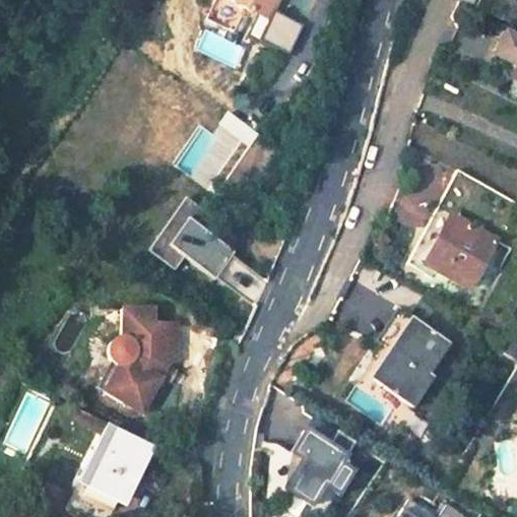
[(216,0),(210,15),(236,26),(246,5),(268,15),(257,41),(289,56),(304,24),(273,10),(277,0),(216,0)]
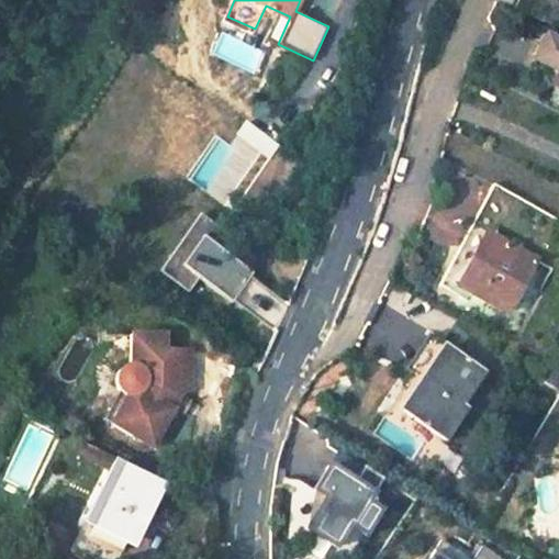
[(520,0),(517,4),(547,19),(556,0),(520,0)]
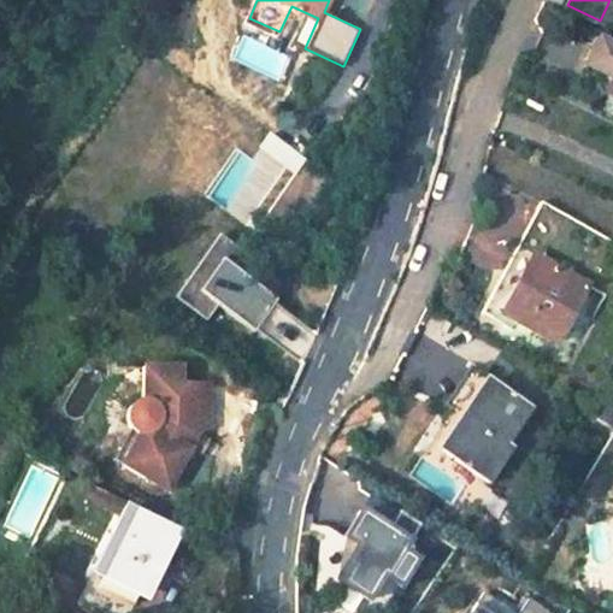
[(612,46),(600,70),(607,75),(612,64),(612,46)]
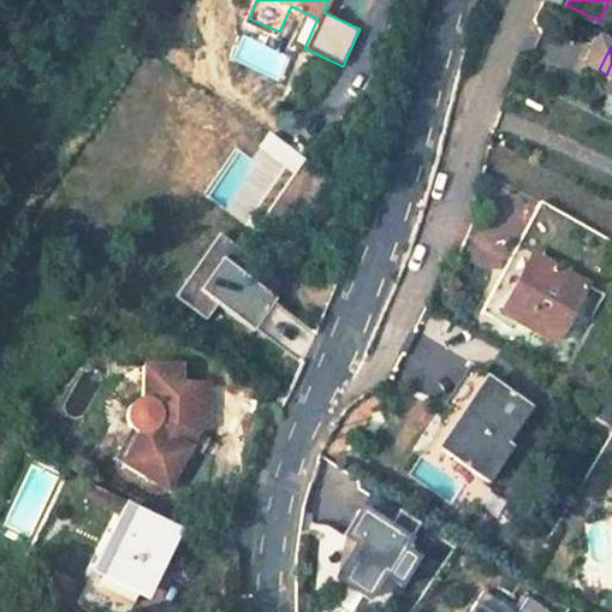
[(611,65),(601,87),(611,91),(611,65)]
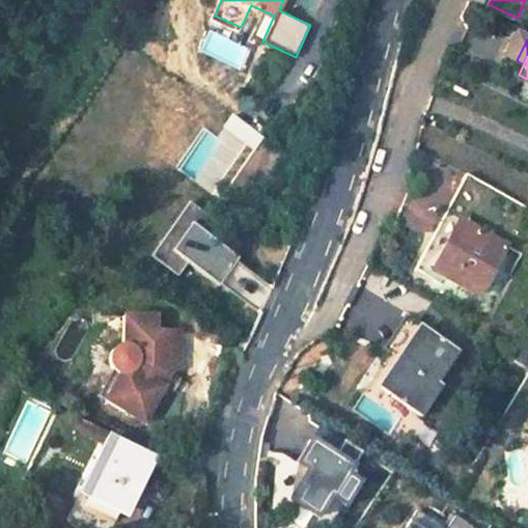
[(527,203),(466,172),(414,268),(443,284),(446,277),(478,294),(504,242),(524,250),(527,243),(527,203)]
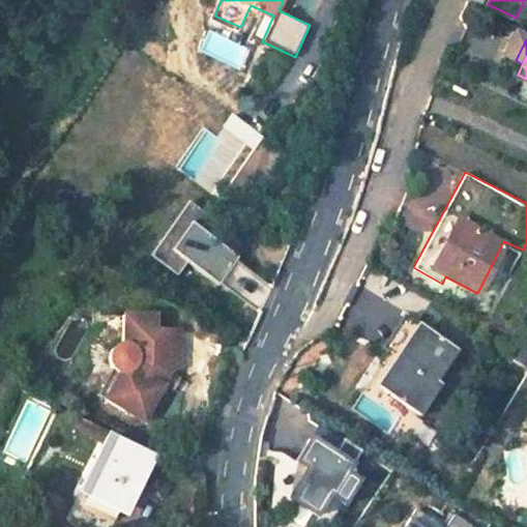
[(217,283),(235,256),(195,228),(205,212),(185,200),(149,255),(179,274),(187,262),(217,283)]
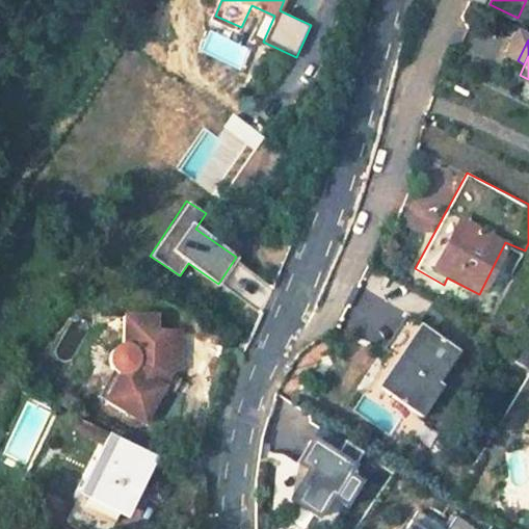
[(161,314),(128,314),(128,343),(121,372),(106,398),(128,410),(131,404),(150,415),(167,384),(174,372),(175,368),(184,368),(184,332),(160,331),(161,314)]
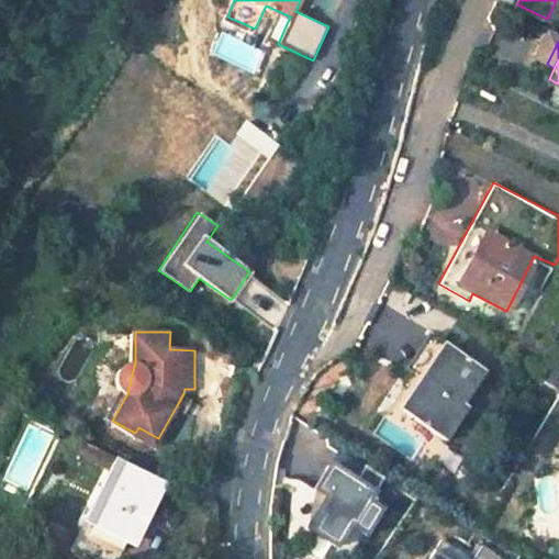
[(446,345),(404,407),(450,439),(470,406),(464,403),(484,370),(446,345)]
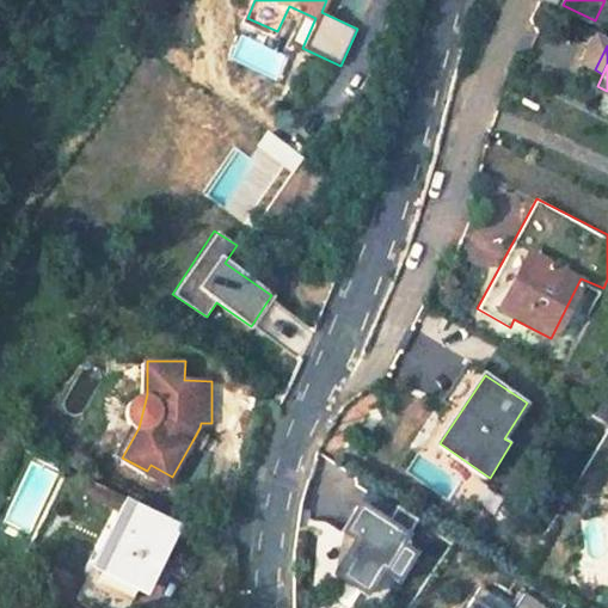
[(139,428),(147,394),(114,452),(122,458),(139,428)]
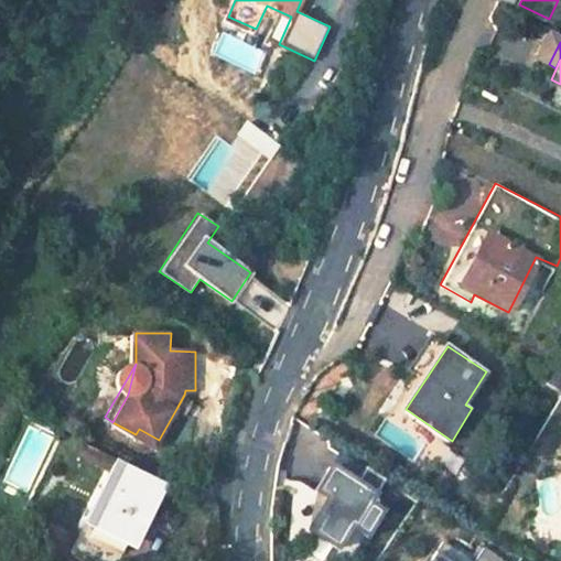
[(194,399),(184,395),(177,407),(187,412),(194,399)]
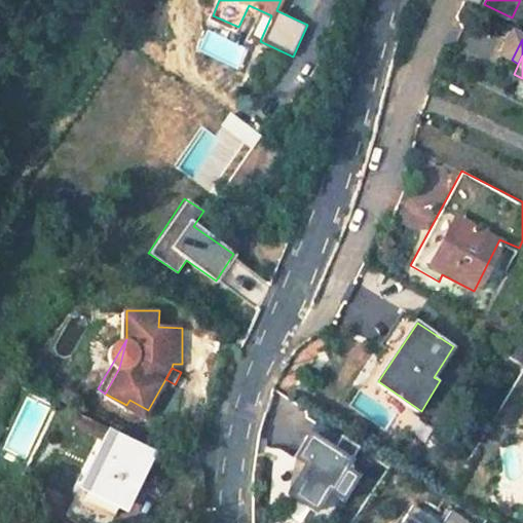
[(129,400),(126,405),(145,415),(148,410),(129,400)]
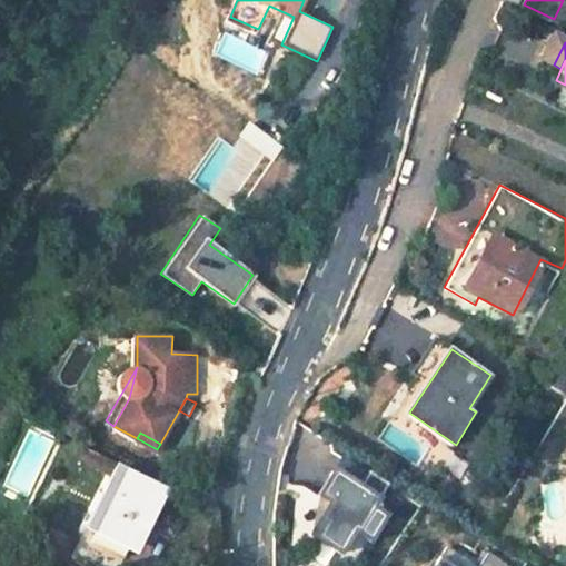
[(120,465),(90,525),(129,544),(146,510),(154,514),(166,488),(120,465)]
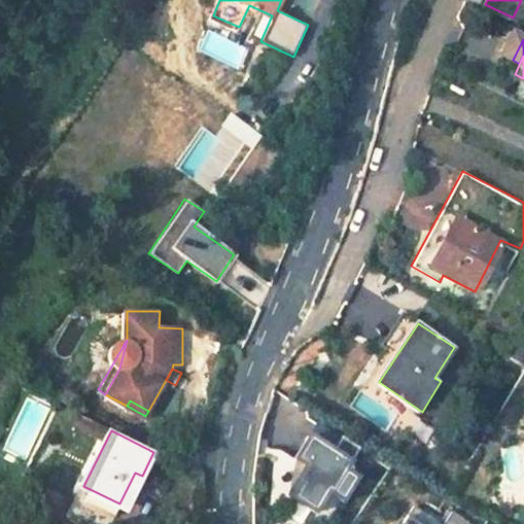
[(349,461),(306,437),(293,459),(306,466),(289,496),(315,511),(327,490),(344,499),(356,478),(344,470),(349,461)]
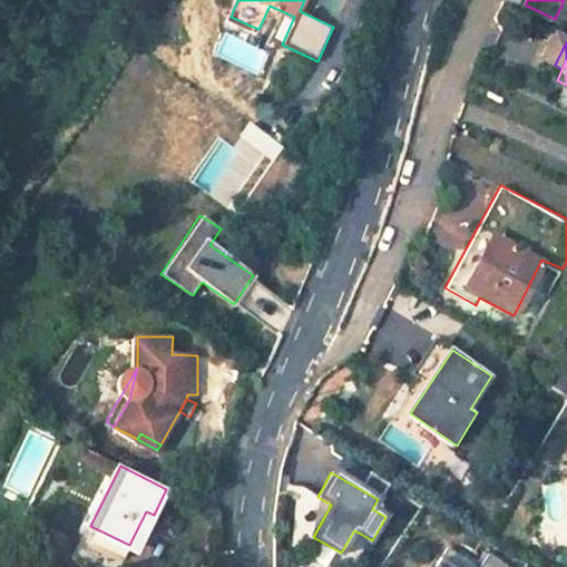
[(146,511),(129,545),(137,549),(154,515),(146,511)]
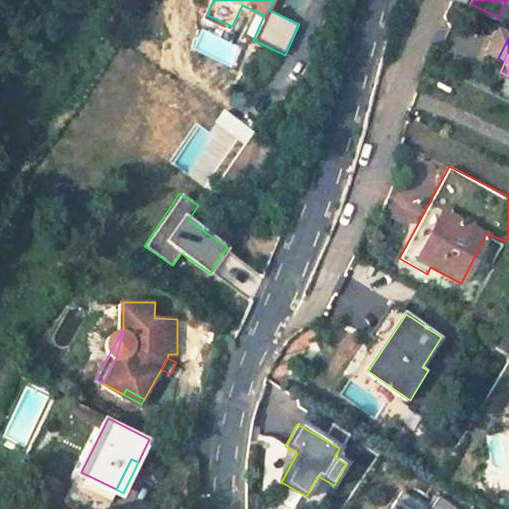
[(0,482),(0,491),(8,496),(12,488),(0,482)]
